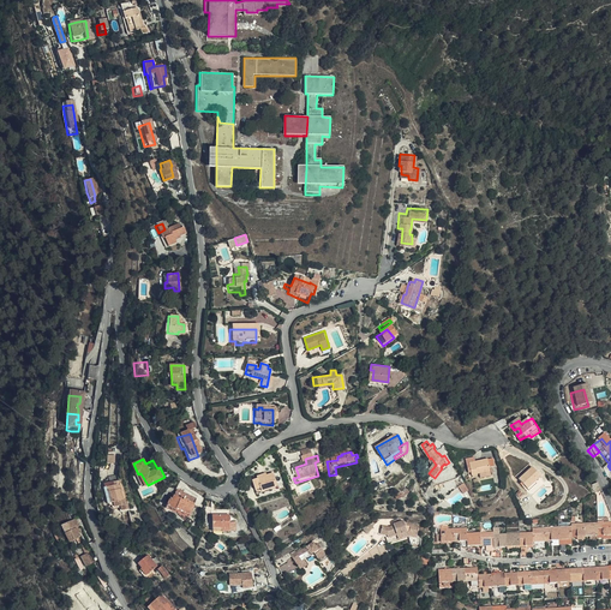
[(469,467),(475,466),(474,460),(465,464),(468,476),(472,474),(469,467)]
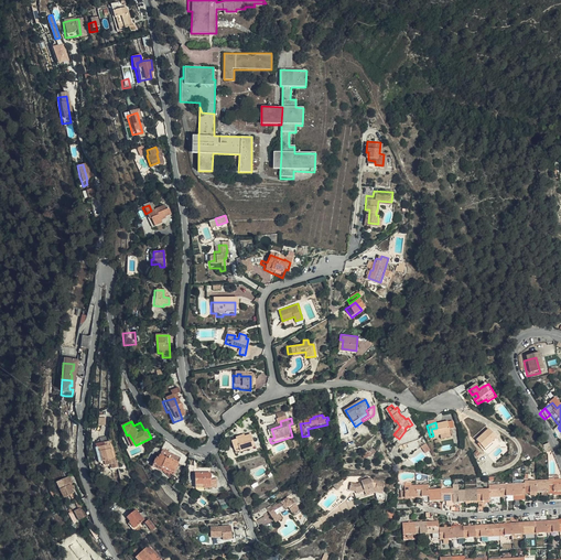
[(448,424),(437,428),(431,429),(433,435),(433,439),(440,437),(442,443),(452,440),(448,424)]
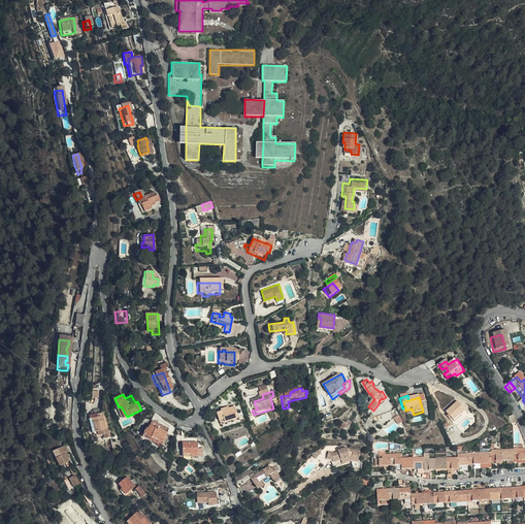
[(521,411),(524,406),(524,403),(522,400),(516,404),(521,411)]
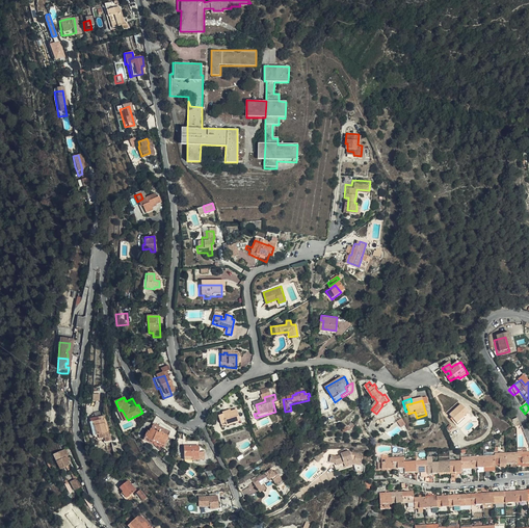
[(450,417),(457,424),(464,418),(469,413),(460,404),(450,417)]
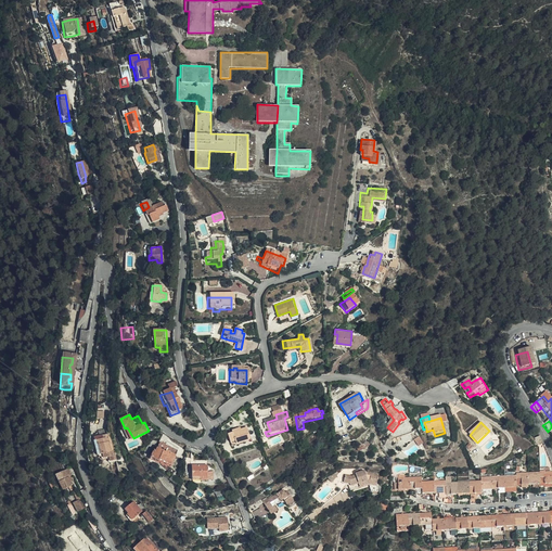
[(94,433),(94,436),(97,451),(99,451),(100,456),(105,456),(105,459),(113,458),(113,449),(110,449),(107,431),(94,433)]
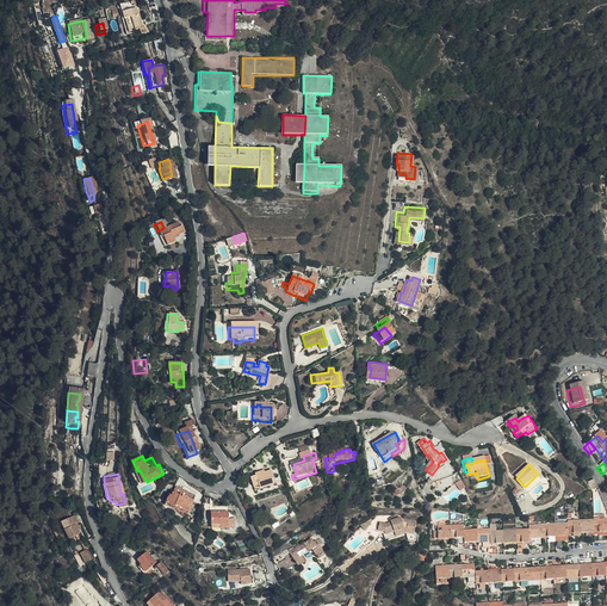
[(267,474),(261,476),(258,478),(255,475),(251,477),(252,480),(248,482),(251,489),(255,487),(258,492),(272,484),(267,474)]
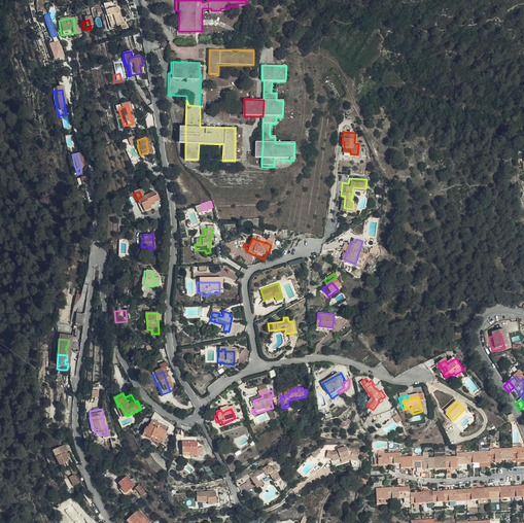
[(236,420),(235,418),(222,424),(220,420),(216,422),(219,428),(223,426),(236,420)]
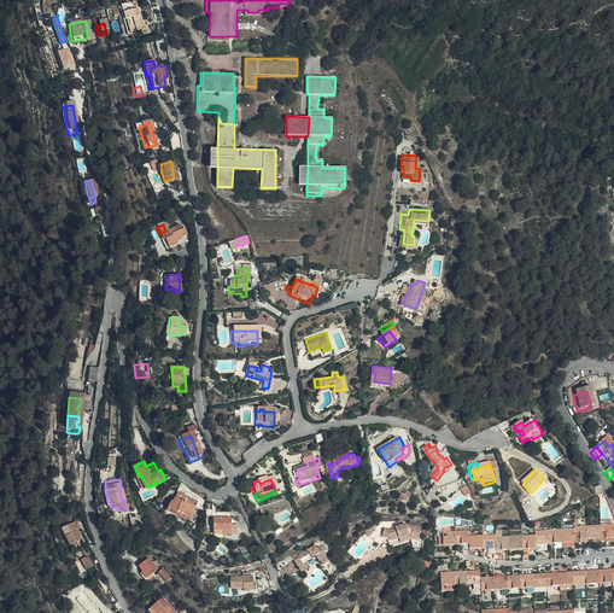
[(174,512),(182,514),(182,512),(194,517),(197,518),(202,501),(181,494),(177,503),(176,503),(174,512)]
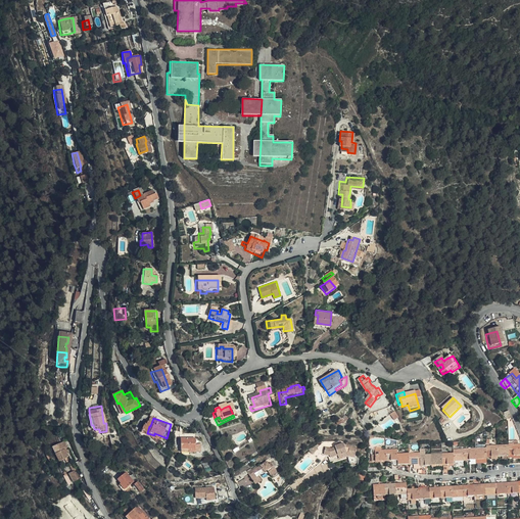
[(154,433),(154,435),(153,436),(162,444),(164,437),(154,433)]
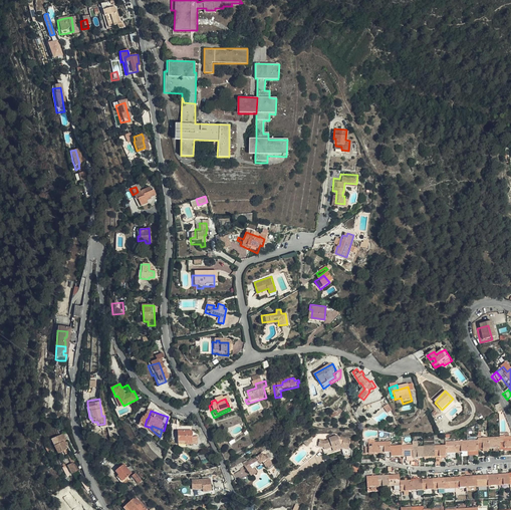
[(190,447),(196,447),(196,439),(196,432),(182,431),(182,443),(189,443),(190,447)]
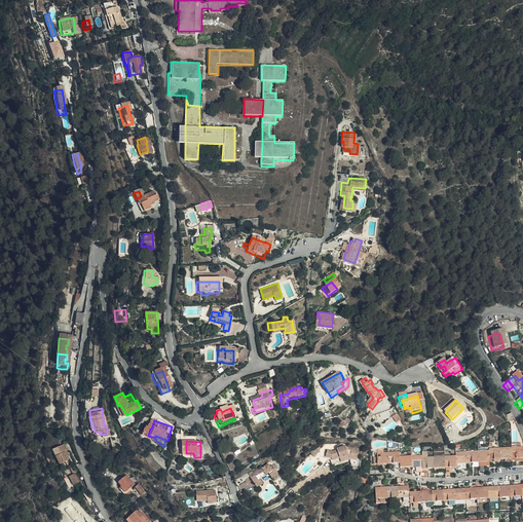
[(335,445),(330,448),(326,450),(326,452),(322,454),(315,453),(314,460),(321,460),(322,462),(334,456),(338,457),(347,458),(349,449),(339,447),(339,449),(337,449),(335,445)]
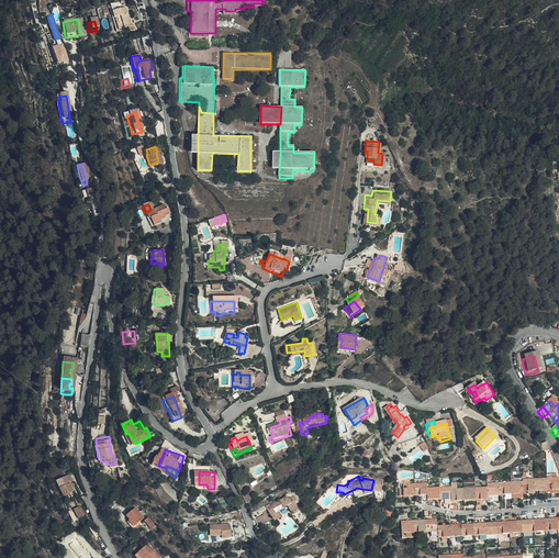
[(66,480),(53,486),(60,502),(66,499),(68,503),(71,501),(69,497),(71,497),(69,492),(70,491),(69,489),(66,480)]
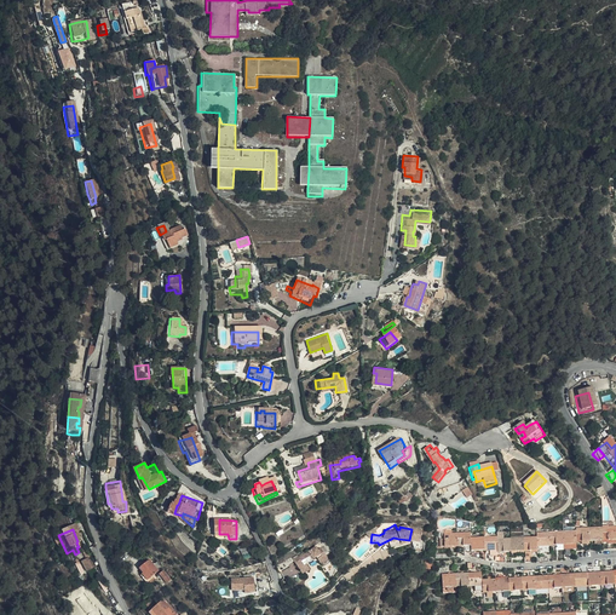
[(612,545),(612,532),(605,532),(599,533),(573,533),(573,536),(534,538),(534,542),(494,544),(494,542),(467,542),(467,538),(441,539),(442,544),(442,551),(460,551),(461,561),(467,561),(467,562),(468,562),(478,564),(477,556),(494,555),(494,557),(500,557),(508,557),(520,556),(527,556),(534,556),(534,551),(536,551),(545,550),(552,550),(560,550),(574,549),(574,546),(579,546),(586,546),(591,546),(599,545),(604,545),(612,545)]
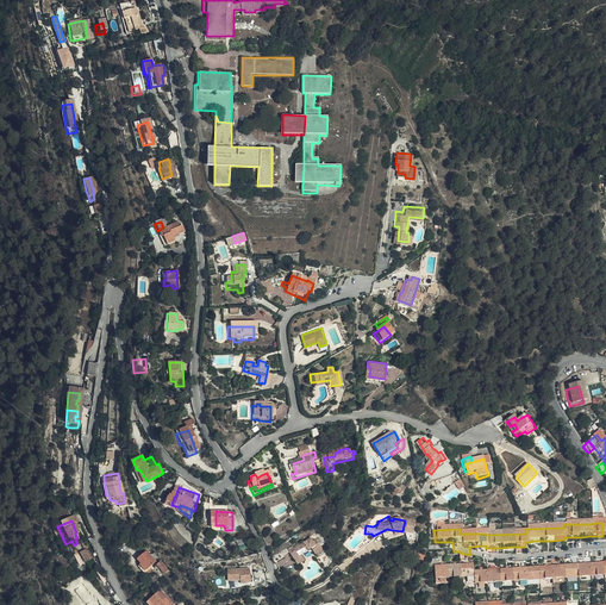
[(393,532),(392,530),(387,529),(373,536),(370,537),(373,542),(393,532)]
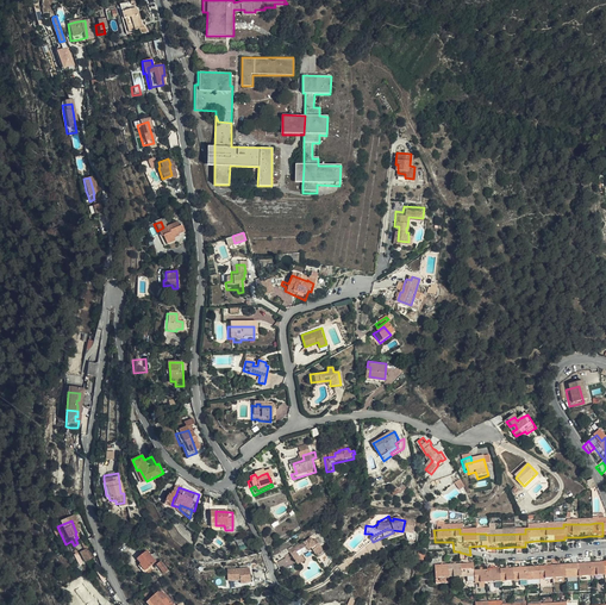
[(291,556),(289,553),(283,556),(286,560),(289,568),(298,563),(307,559),(311,565),(318,561),(312,550),(308,553),(306,548),(291,556)]
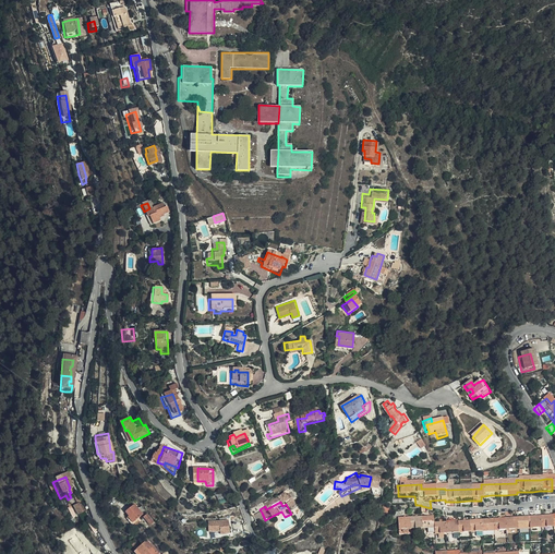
[(260,509),(265,506),(263,503),(252,509),(255,516),(262,513),(260,509)]
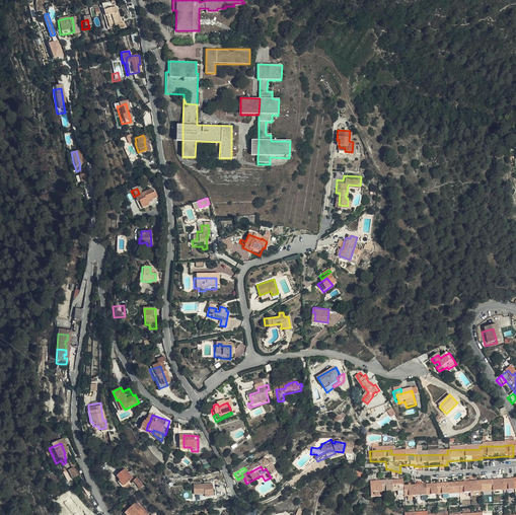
[(133,481),(128,469),(118,473),(123,485),(133,481)]
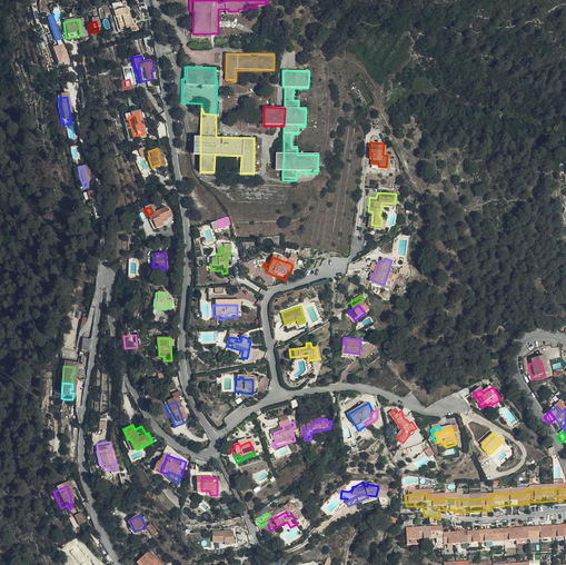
[(82,527),(78,518),(72,521),(77,529),(82,527)]
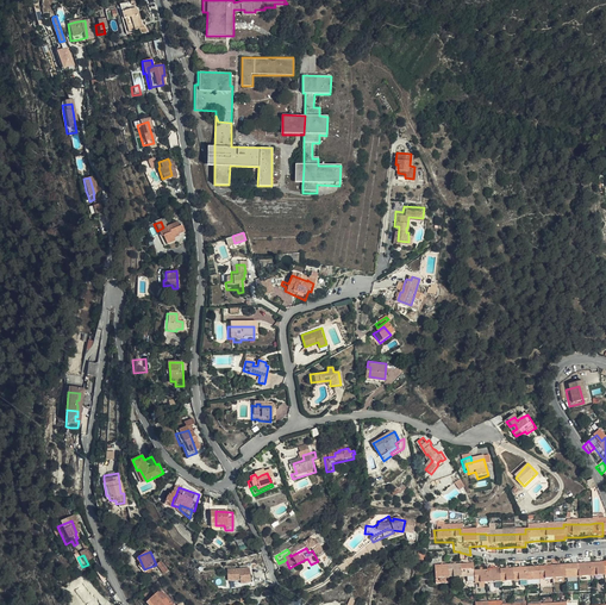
[(298,563),(289,568),(293,573),(300,569),(298,563)]
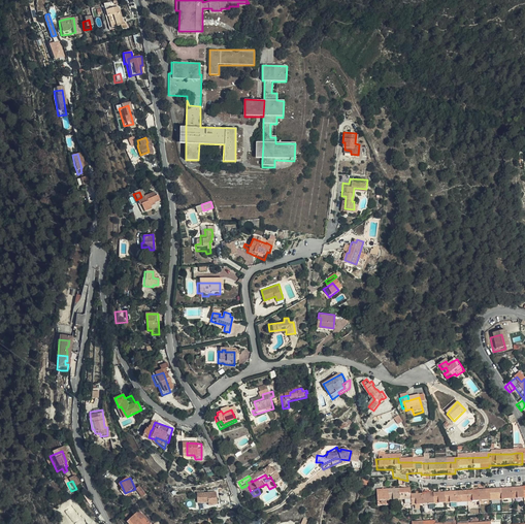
[(524,490),(407,498),(407,492),(374,494),(374,504),(408,503),(408,510),(524,501),(524,490)]
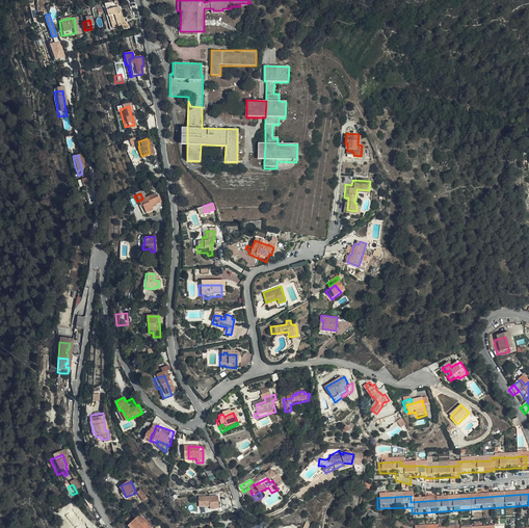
[(194,505),(195,516),(206,516),(207,517),(216,516),(213,503),(205,505),(194,505)]
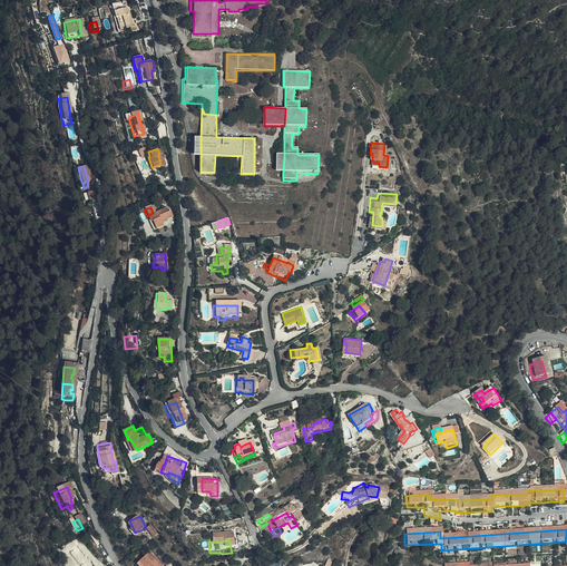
[(80,557),(76,549),(71,552),(77,559),(80,557)]
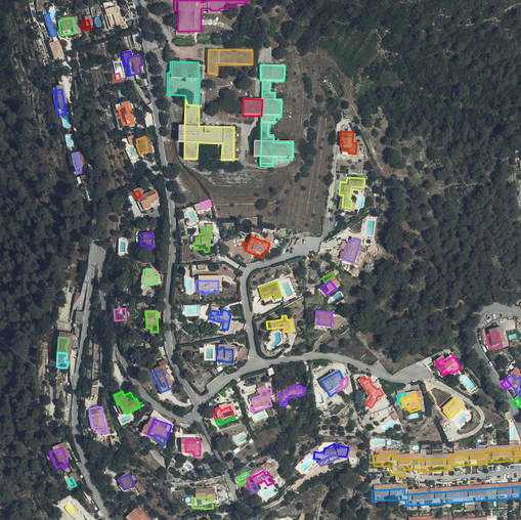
[(128,516),(124,518),(123,519),(140,519),(135,511),(128,516)]
